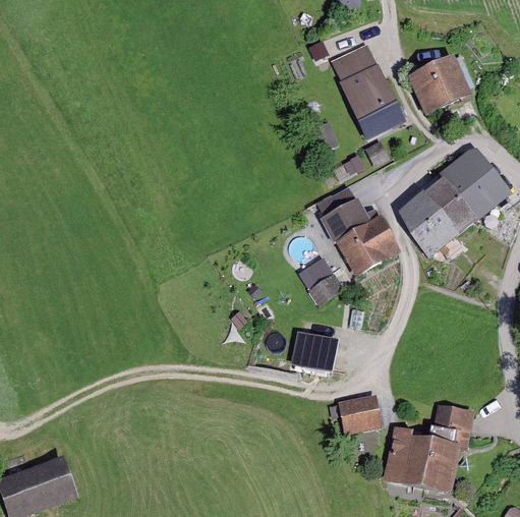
[(366,46),(330,61),(364,139),(401,124),(366,46)]
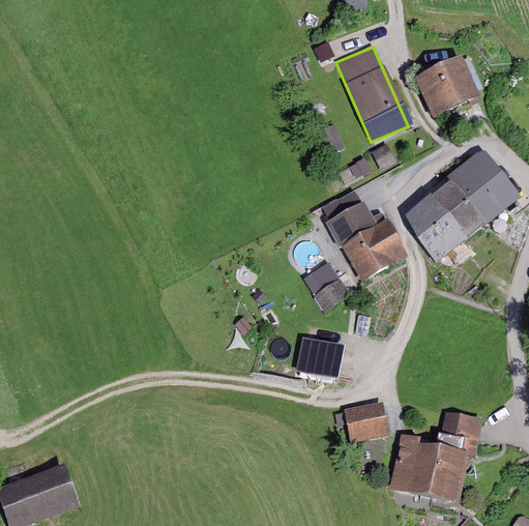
[(462,54),(418,71),(435,112),(478,94),(462,54)]
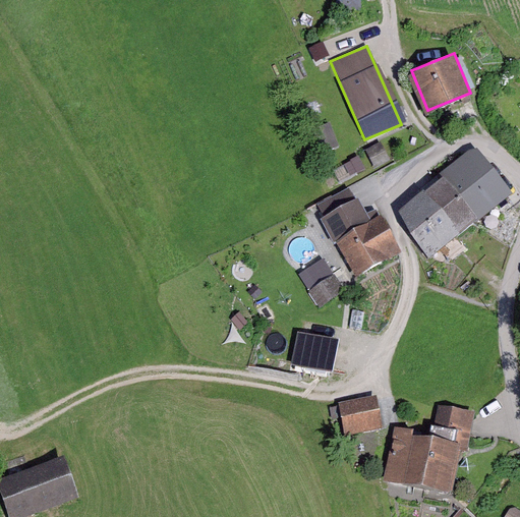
[(338,141),(330,121),(316,126),(325,147),(338,141)]
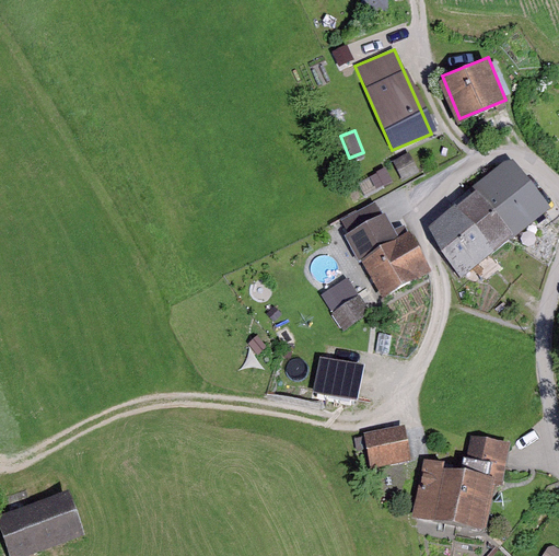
[(408,150),(395,157),(404,175),(418,169),(408,150)]
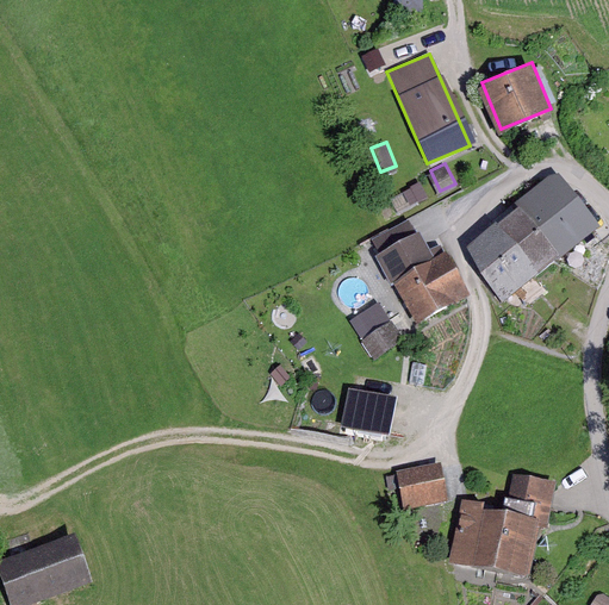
[(519,204),(468,243),(508,293),(561,251),(563,254),(595,228),(551,173),(516,200),(519,204)]
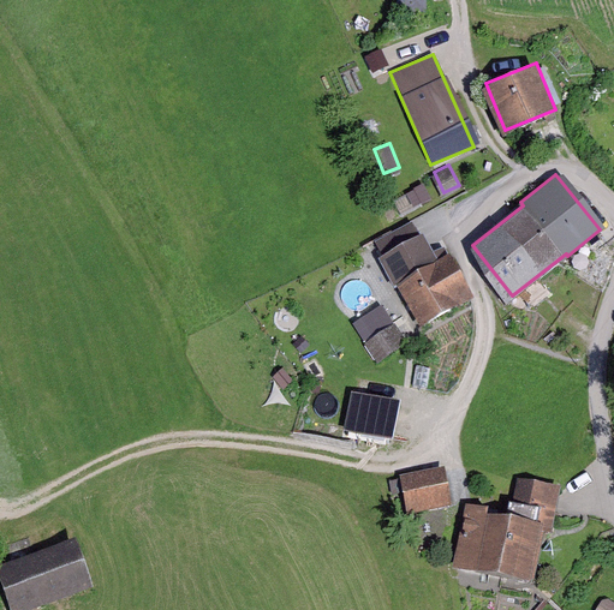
[(424,239),(381,259),(416,332),(471,305),(449,259),(437,265),(424,239)]
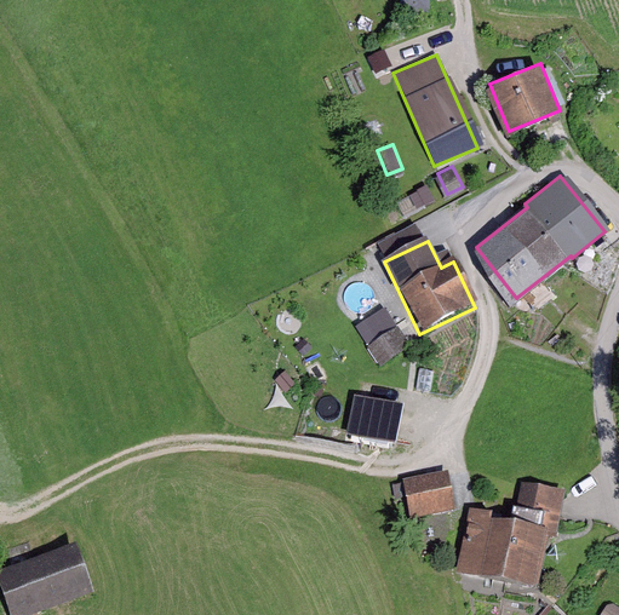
[(383,305),(354,323),(378,361),(407,342),(383,305)]
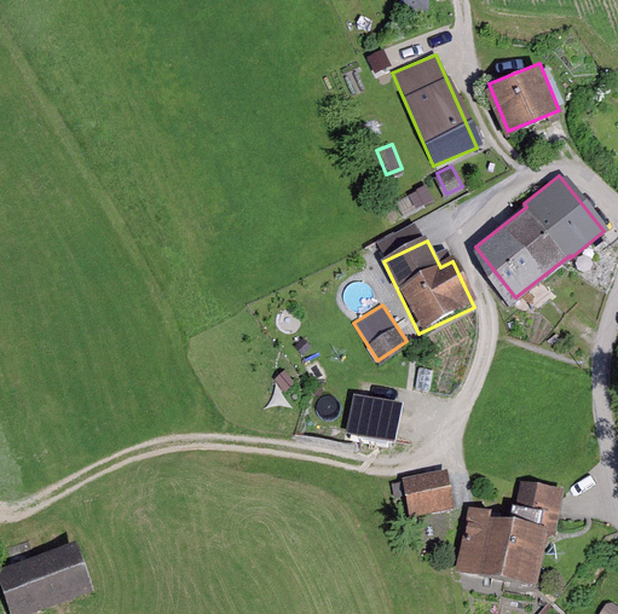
[(396,399),(354,392),(347,433),(388,440),(396,399)]
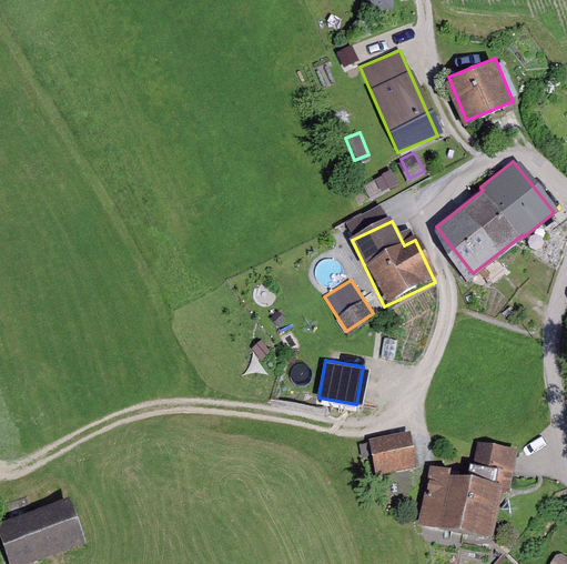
[(412,434),(371,441),(376,474),(417,467),(412,434)]
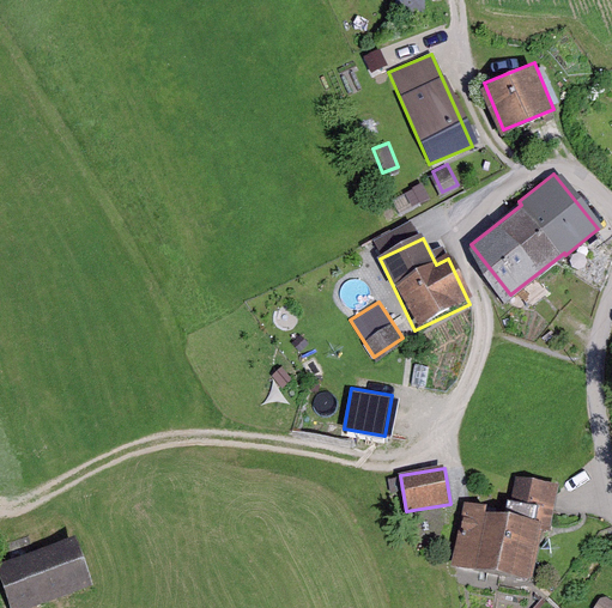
[(509,511),(464,502),(449,571),(529,588),(541,532),(552,534),(562,490),(515,480),(509,511)]
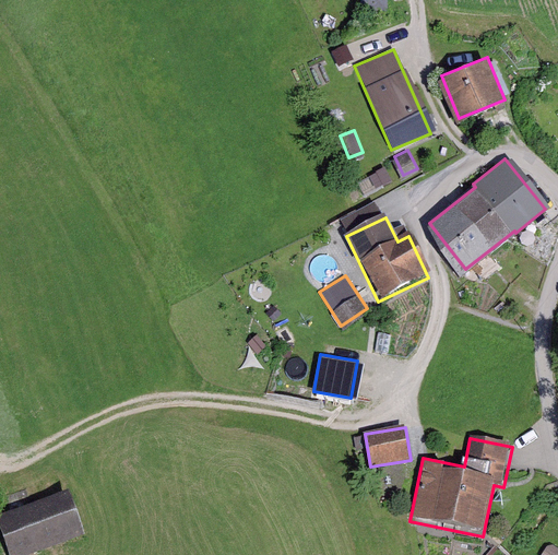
[(66,492),(0,512),(0,528),(8,554),(27,554),(81,539),(66,492)]
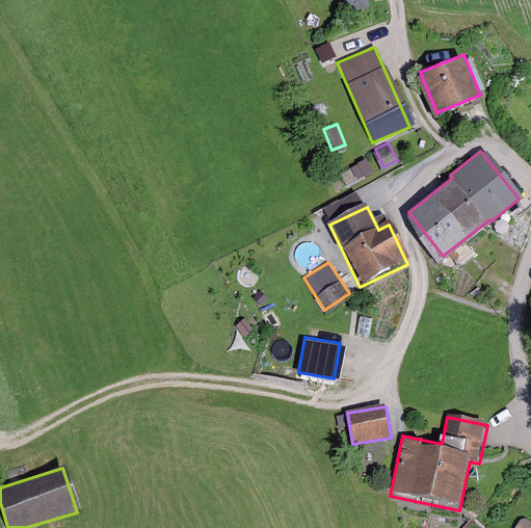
All buildings are outlined.
